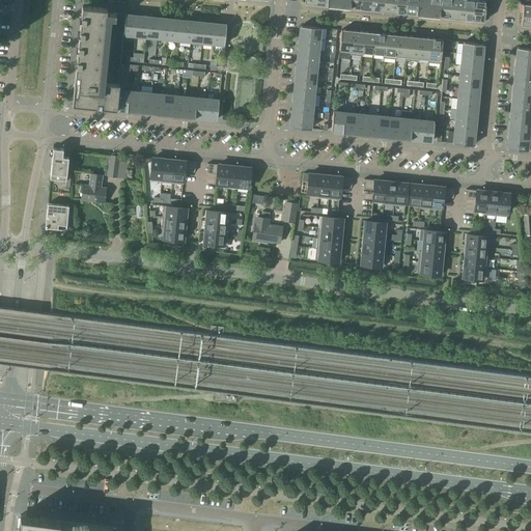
[(350,0),(350,7),(360,8),(361,0),(350,0)]
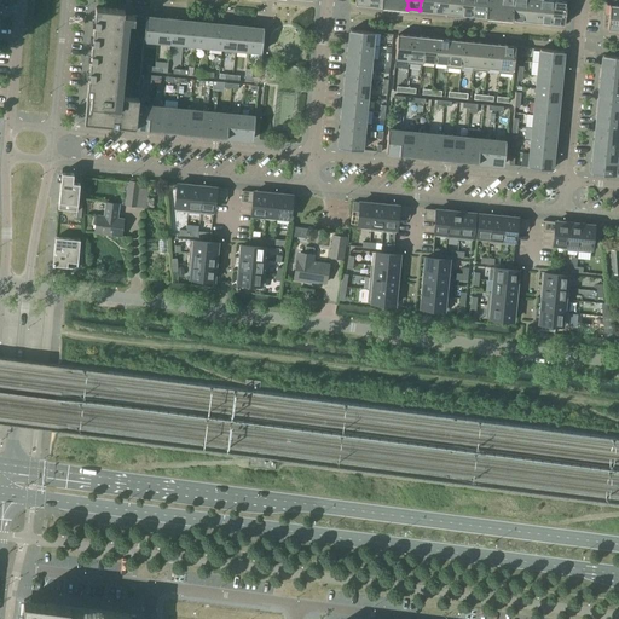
[(421,0),(420,10),(433,11),(434,0),(421,0)]
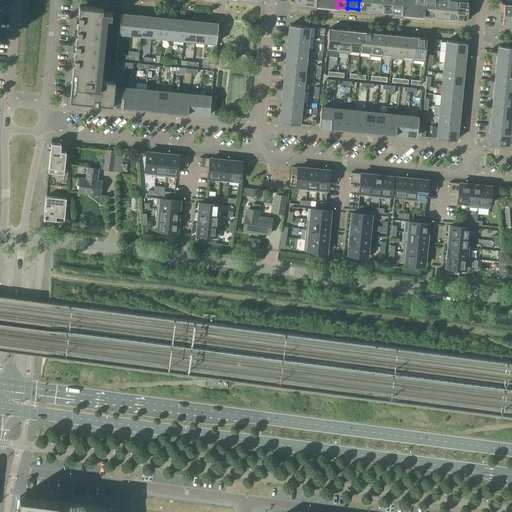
[(359,0),(358,9),(369,10),(369,0),(359,0)]
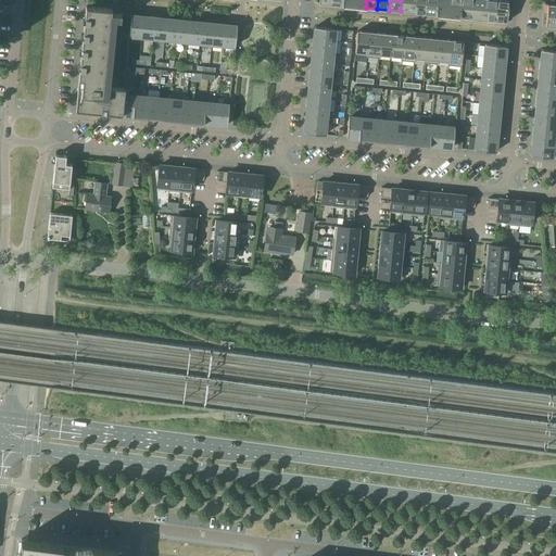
[(401,0),(401,11),(413,12),(413,0),(401,0)]
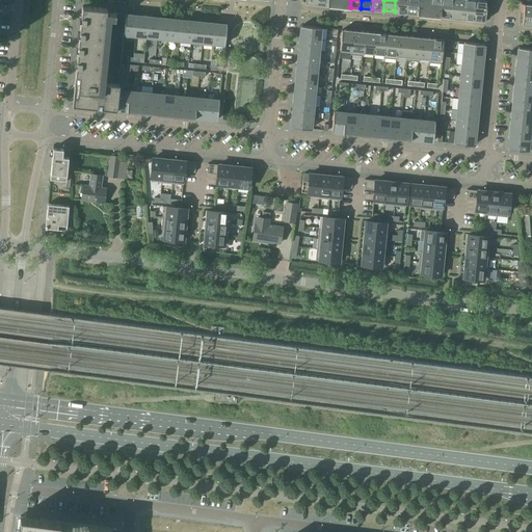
[(395,0),(395,11),(406,14),(406,0),(395,0)]
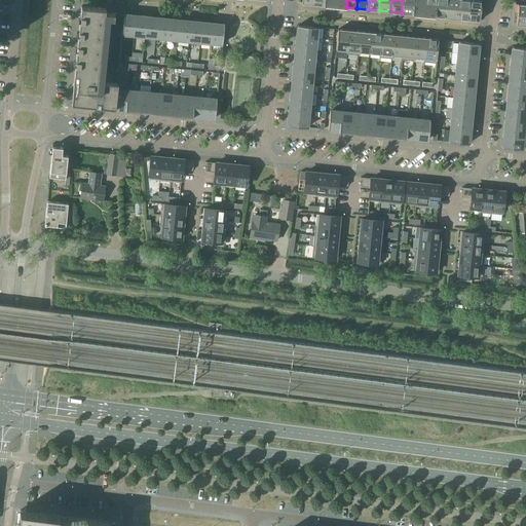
[(402,0),(402,13),(412,14),(413,0),(402,0)]
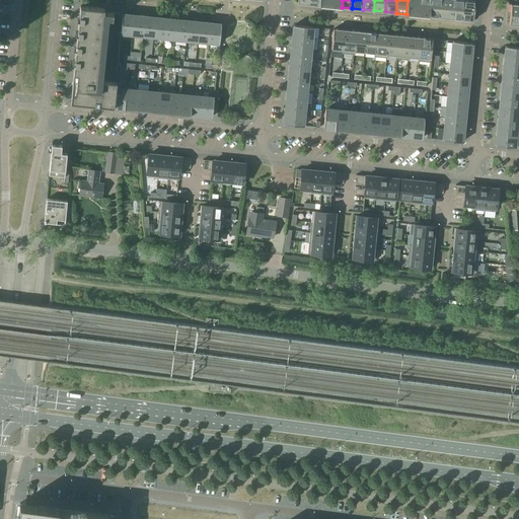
[(408,0),(406,14),(418,15),(419,0),(408,0)]
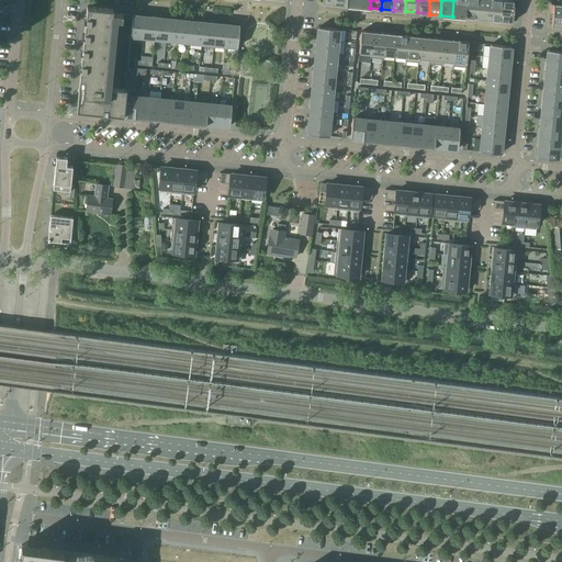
[(453,0),(452,17),(464,18),(465,0),(453,0)]
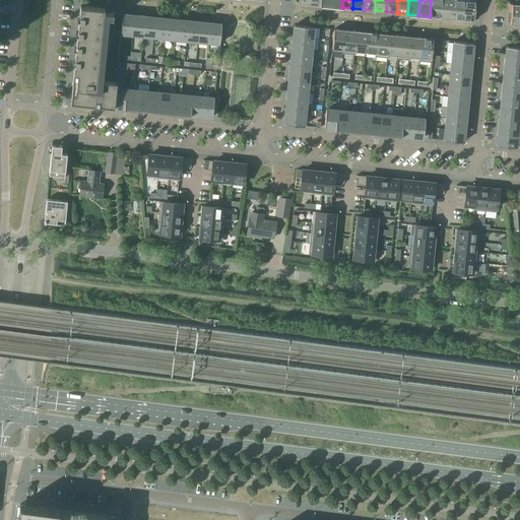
[(431,0),(430,16),(441,17),(442,0),(431,0)]
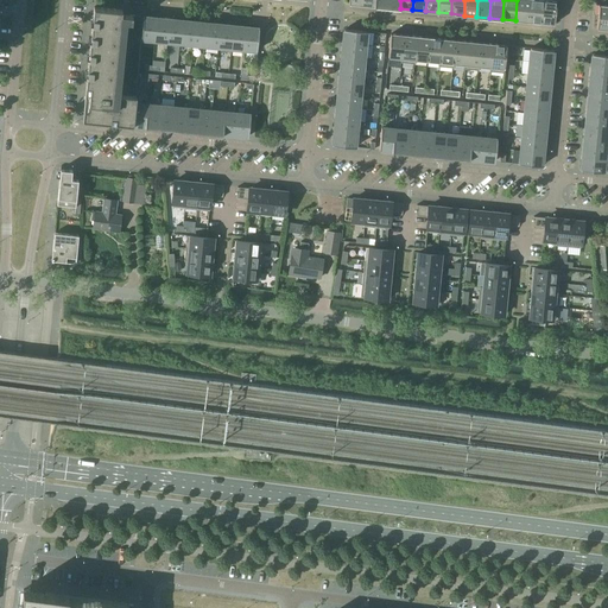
[(517,0),(515,20),(527,21),(530,0),(517,0)]
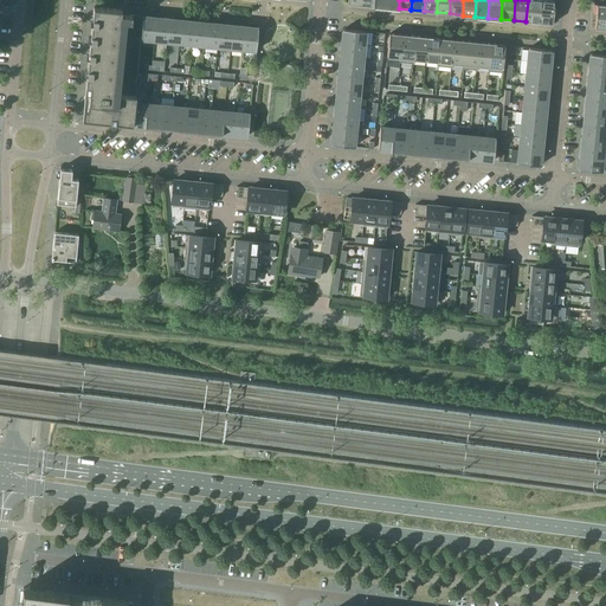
[(528,0),(526,21),(539,23),(541,0),(528,0)]
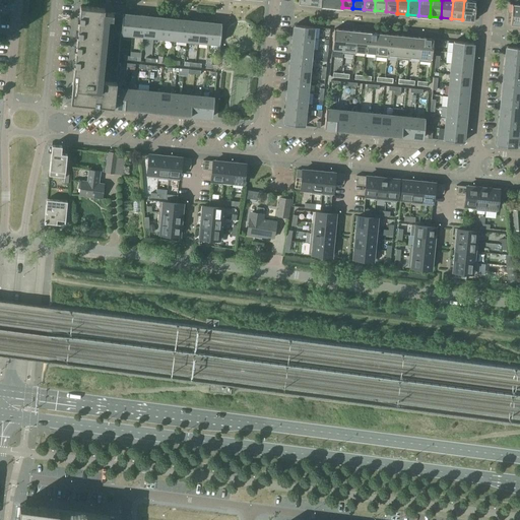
[(467,0),(464,0),(462,19),(473,20),(475,1),(467,0)]
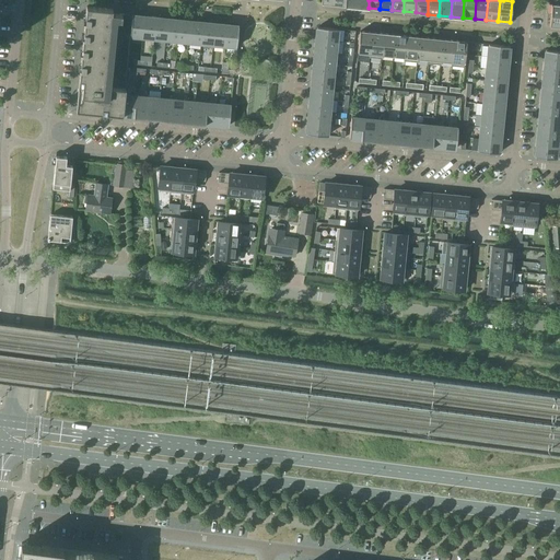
[(549,26),(559,26),(559,6),(551,4),(549,26)]
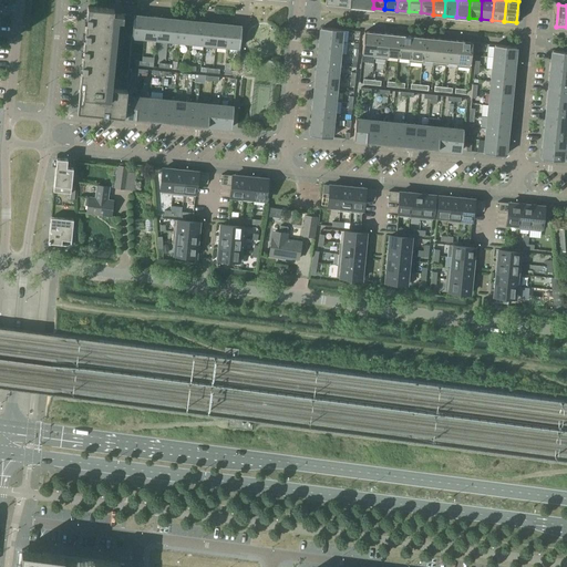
[(76,112),(124,116),(126,96),(133,37),(134,16),(113,13),(114,9),(88,7),(76,112)]
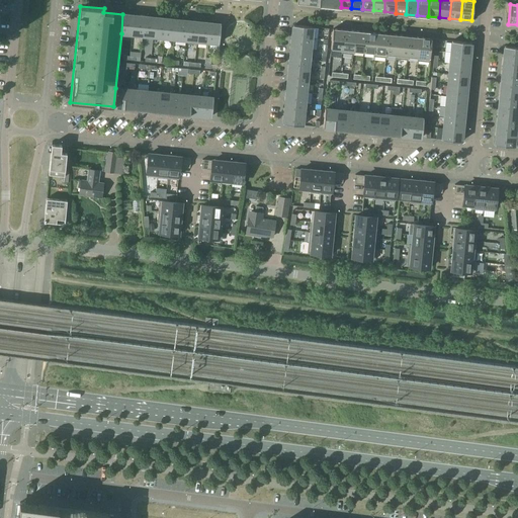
[(134,15),(122,14),(121,33),(132,34),(134,15)]
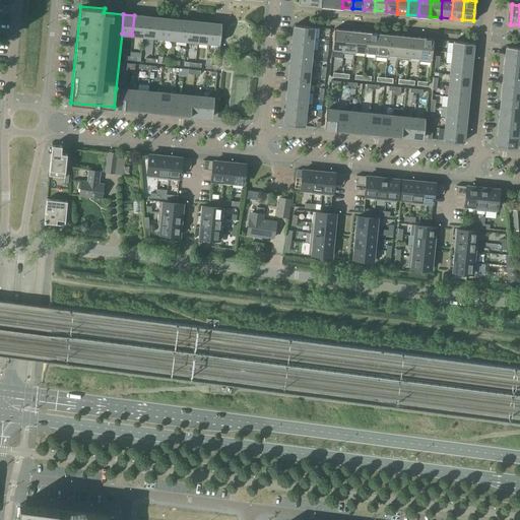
[(145,16),(134,15),(132,35),(143,36),(145,16)]
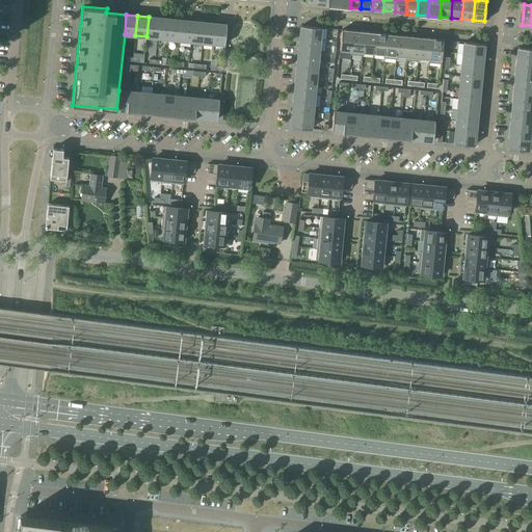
[(160,18),(149,17),(147,36),(158,37),(160,18)]
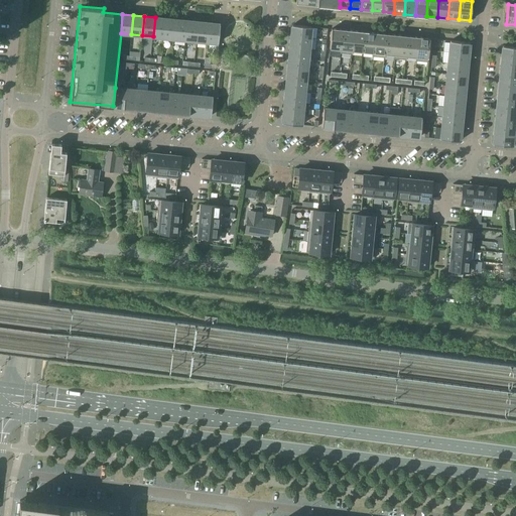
[(165,18),(155,17),(153,36),(164,37),(165,18)]
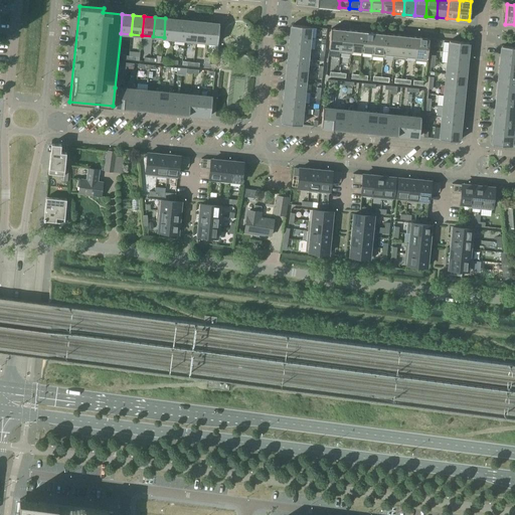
[(176,19),(165,18),(164,37),(174,38),(176,19)]
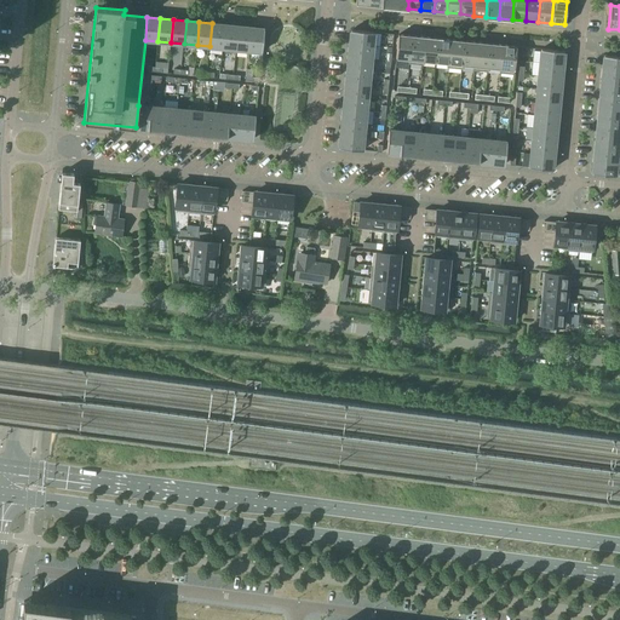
[(225,24),(212,23),(210,46),(223,47),(225,24)]
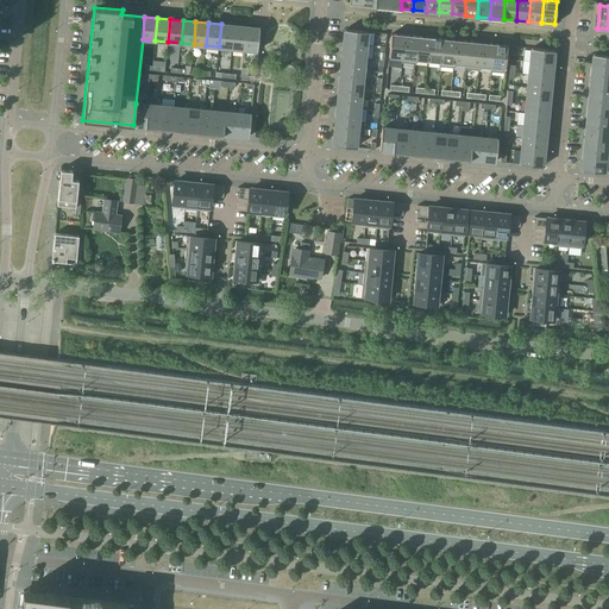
[(234,26),(221,24),(219,46),(232,48),(234,26)]
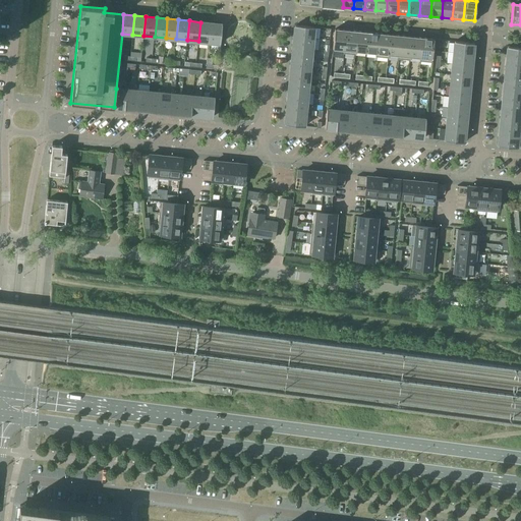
[(211,23),(200,22),(198,41),(210,43),(211,23)]
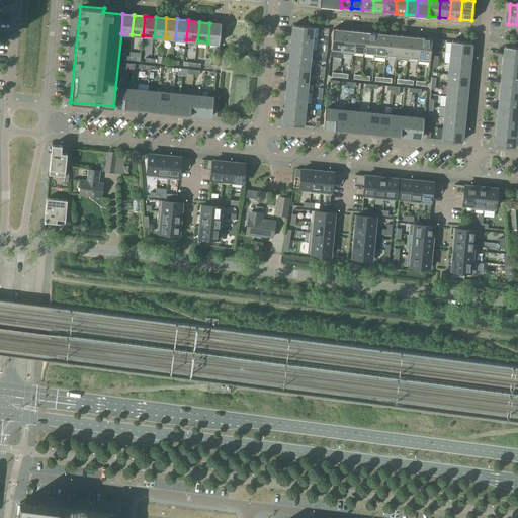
[(221,24),(209,23),(208,42),(219,44),(221,24)]
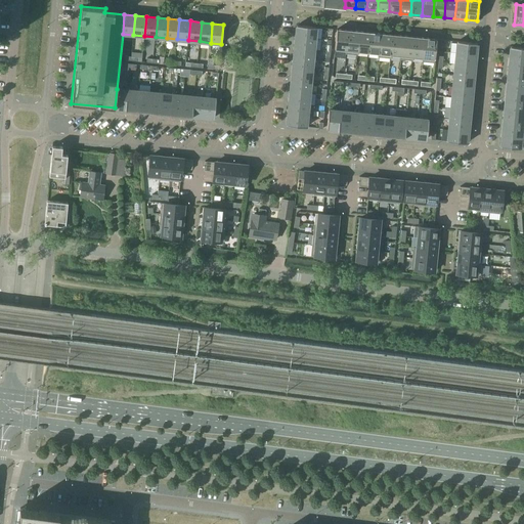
[(297,26),(295,37),(314,39),(316,28),(297,26)]
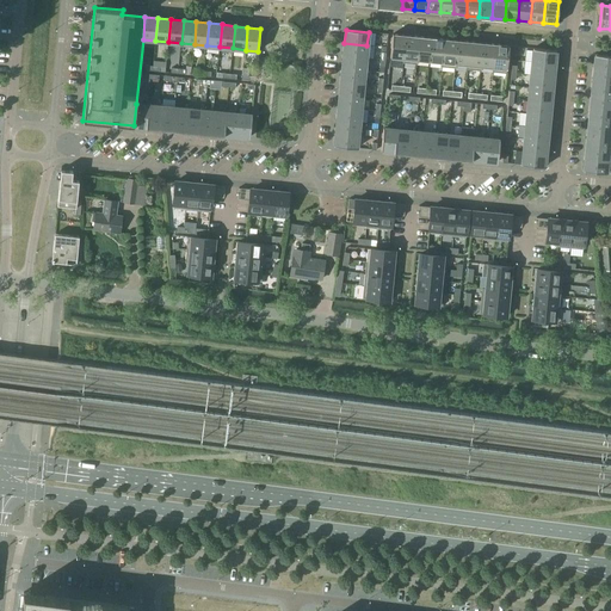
[(390,57),(403,59),(406,36),(393,35),(390,57)]
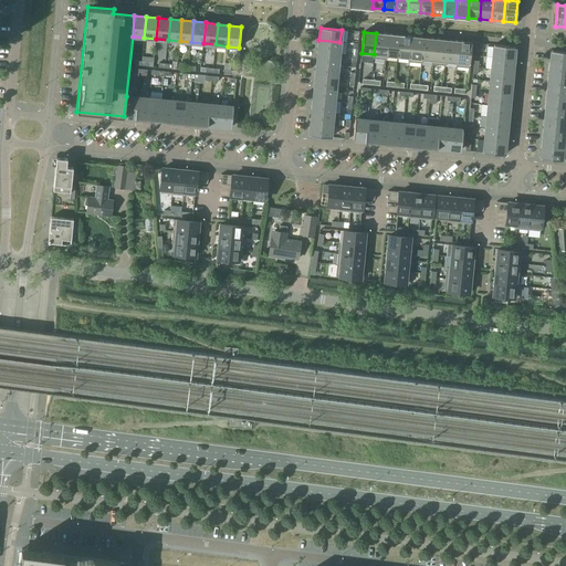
[(385,60),(386,55),(388,34),(376,33),(374,54),(374,58),(385,60)]
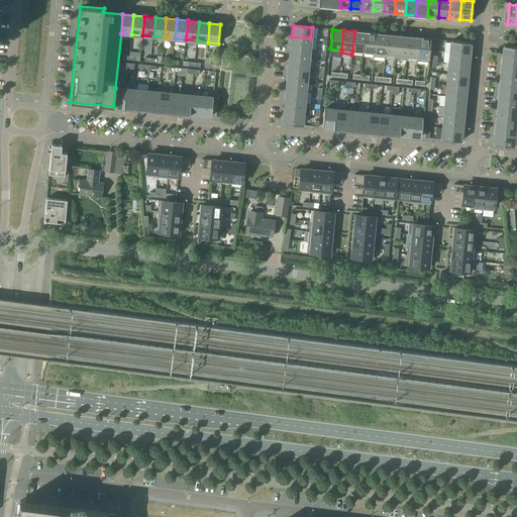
[(352,50),(364,52),(365,32),(354,31),(352,50)]
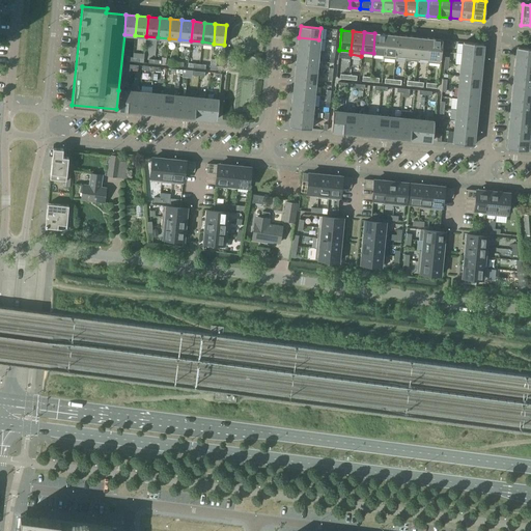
[(373,53),(384,54),(386,34),(374,33),(373,53)]
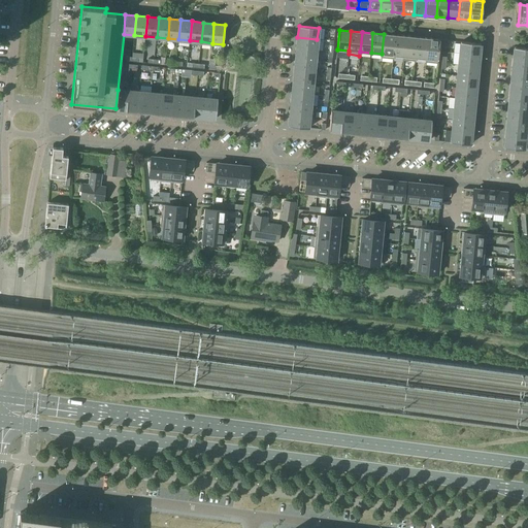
[(393,59),(393,55),(395,35),(384,34),(382,54),(382,58),(393,59)]
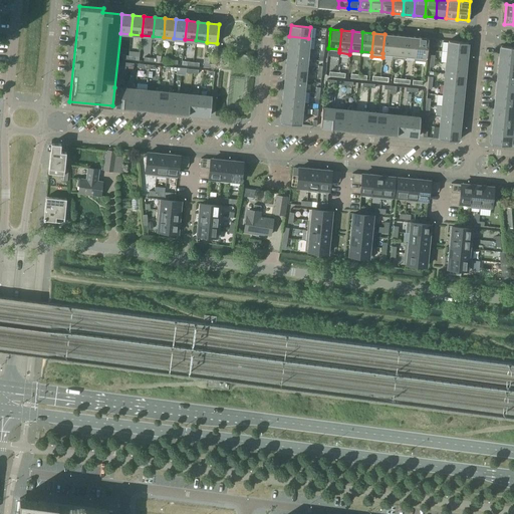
[(382,53),(394,54),(396,35),(384,34),(382,53)]
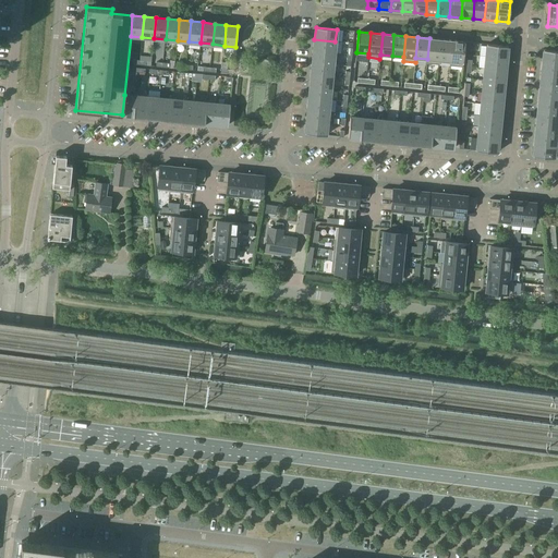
[(438,64),(438,60),(440,39),(429,38),(427,59),(426,63),(438,64)]
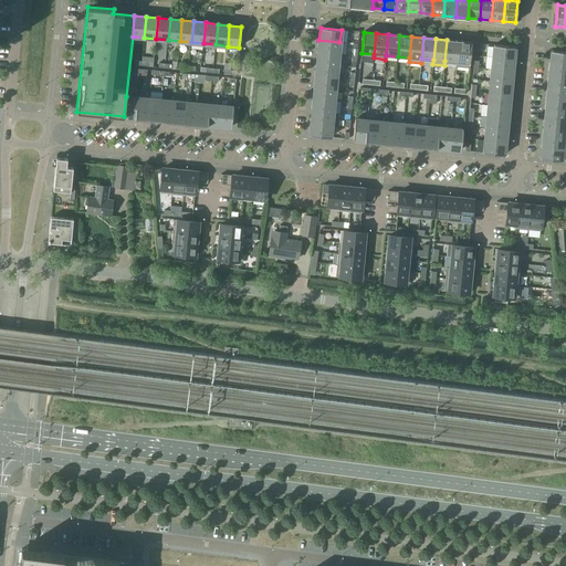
[(318,40),(317,52),(338,54),(339,42),(318,40)]
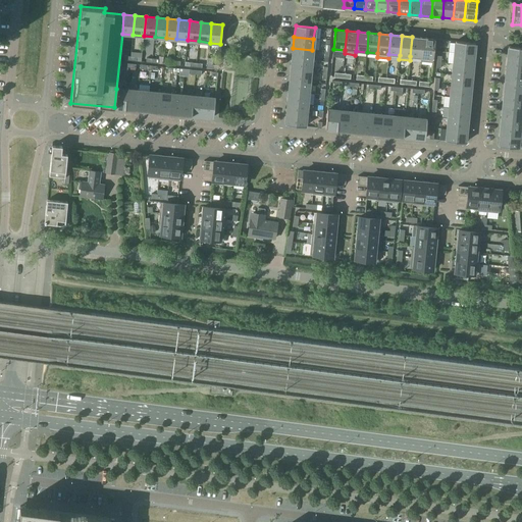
[(410,56),(421,57),(423,38),(412,37),(410,56)]
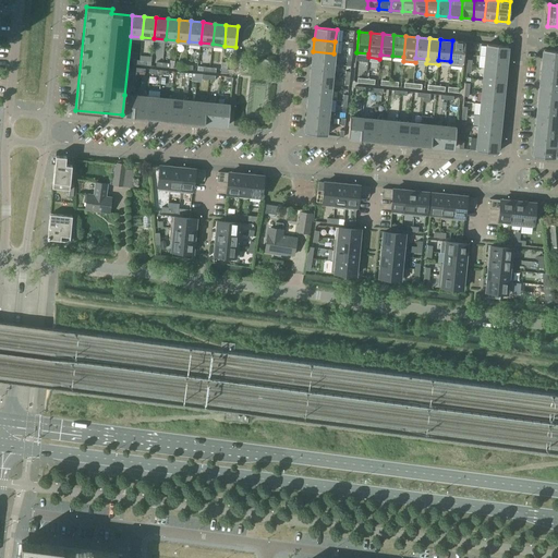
[(452,40),(450,61),(450,65),(462,67),(464,41),(452,40)]
